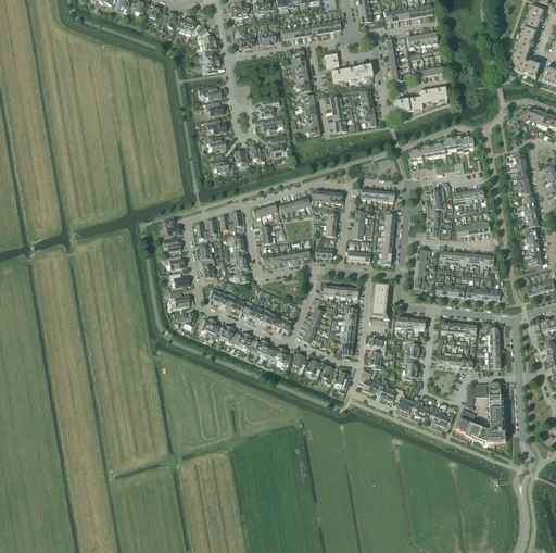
[(122,12),(124,7),(125,4),(128,5),(130,0),(116,0),(114,4),(113,8),(122,12)]
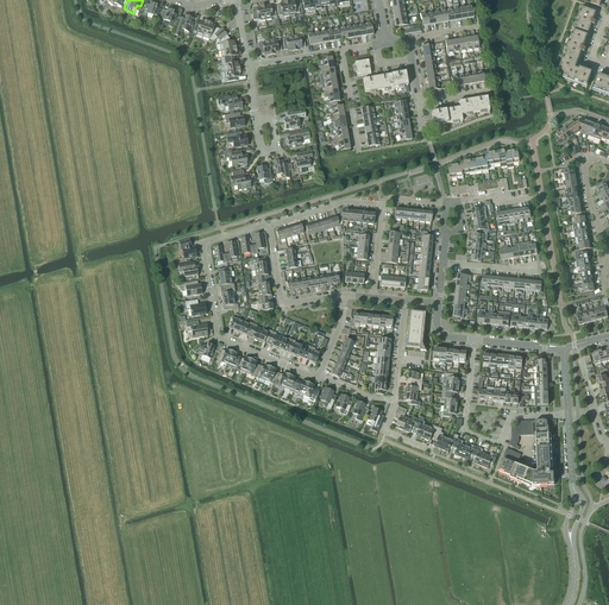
[(155,0),(154,1),(150,0),(150,2),(146,1),(143,11),(146,12),(146,11),(152,13),(154,12),(157,13),(159,6),(156,5),(157,1),(155,0)]
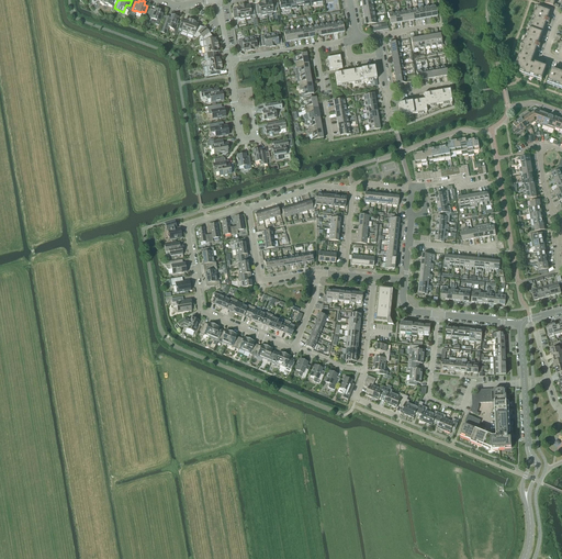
[(261,13),(267,12),(265,0),(261,0),(258,1),(255,2),(256,12),(260,11),(261,13)]
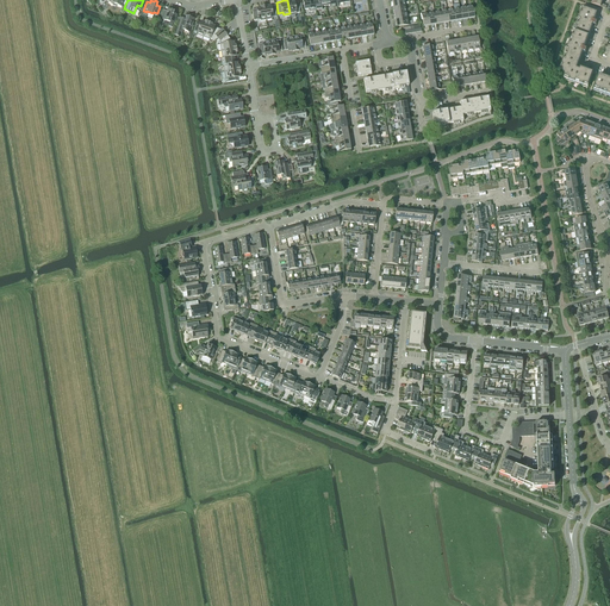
[(287,0),(290,13),(294,12),(296,10),(299,10),(298,0),(287,0)]
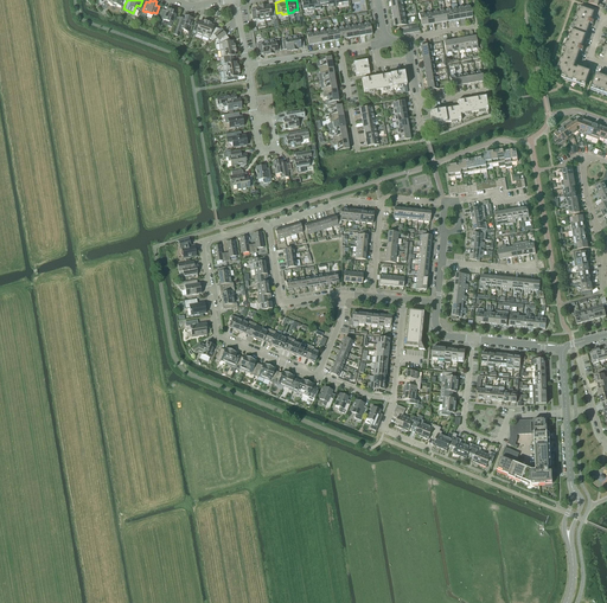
[(269,2),(266,2),(266,1),(262,2),(264,17),(269,15),(270,14),(275,13),(273,2),(269,4),(269,2)]
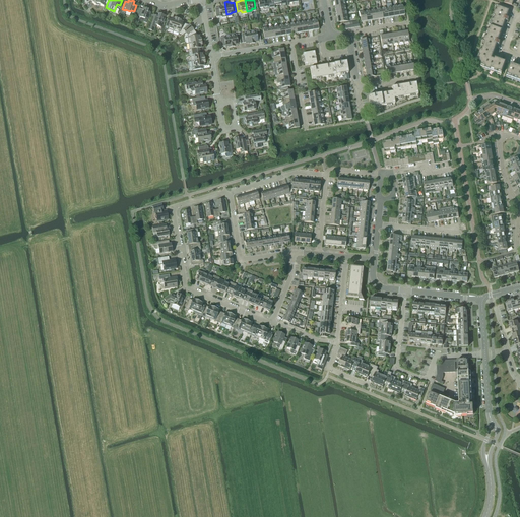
[(222,15),(226,14),(224,2),(221,2),(221,3),(218,4),(218,5),(214,5),(216,14),(220,14),(222,15)]
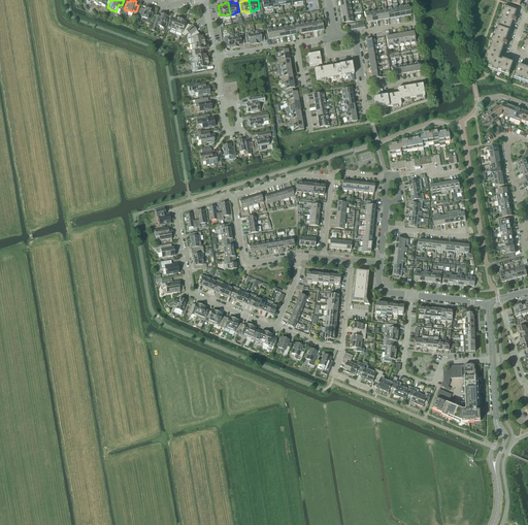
[(504,3),(497,24),(509,29),(513,21),(515,21),(515,19),(516,18),(516,15),(515,14),(517,8),(504,3)]
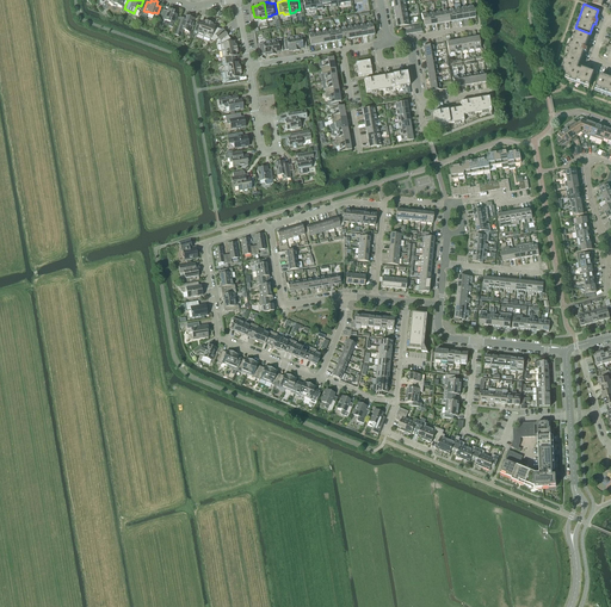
[(174,18),(177,12),(173,11),(174,7),(172,7),(170,7),(167,6),(167,8),(164,7),(160,14),(164,17),(170,19),(168,23),(173,24),(174,19),(174,18)]
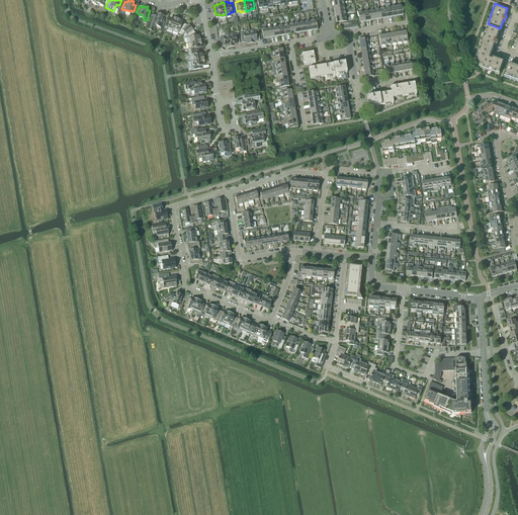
[(150,18),(147,26),(151,28),(153,28),(156,22),(160,24),(162,19),(163,19),(164,16),(163,16),(164,13),(157,10),(156,12),(156,13),(153,12),(150,18)]
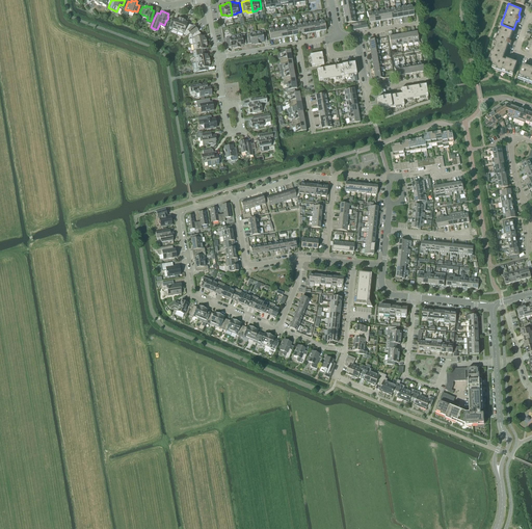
[(177,29),(182,17),(178,16),(178,17),(176,16),(175,17),(171,16),(167,27),(171,28),(171,27),(177,29)]
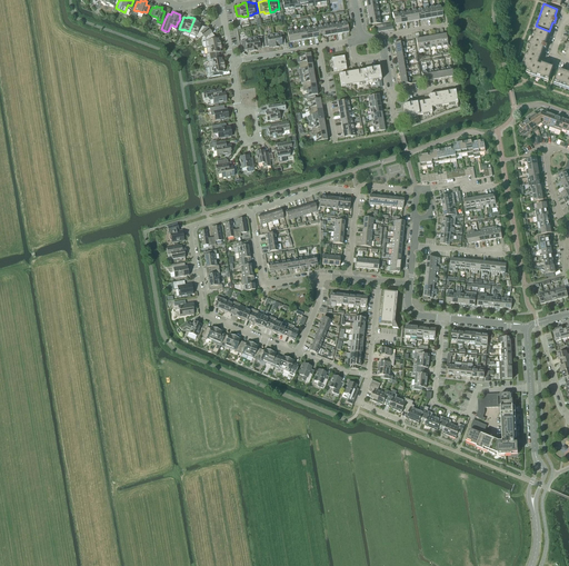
[(207,23),(206,25),(200,22),(200,21),(198,20),(198,19),(195,18),(189,31),(196,33),(200,35),(202,32),(209,27),(207,23)]
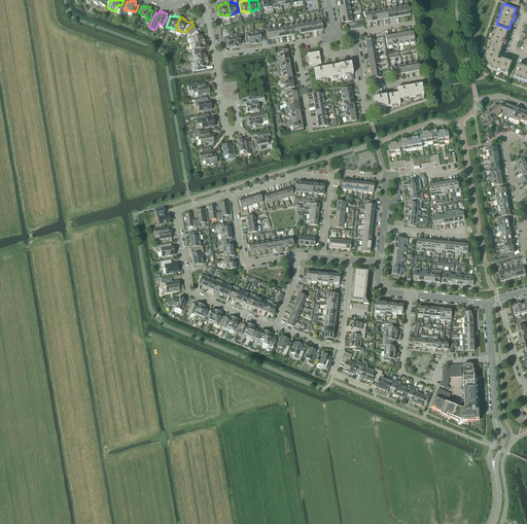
[(496,24),(489,44),(501,48),(503,42),(505,42),(506,41),(506,39),(507,37),(505,37),(508,29),(496,24)]
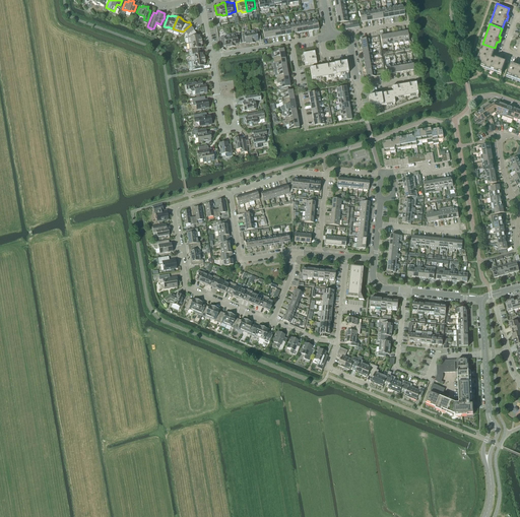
[(188,41),(201,39),(200,36),(199,36),(199,33),(197,34),(196,30),(191,24),(185,29),(187,31),(188,35),(187,35),(188,41)]
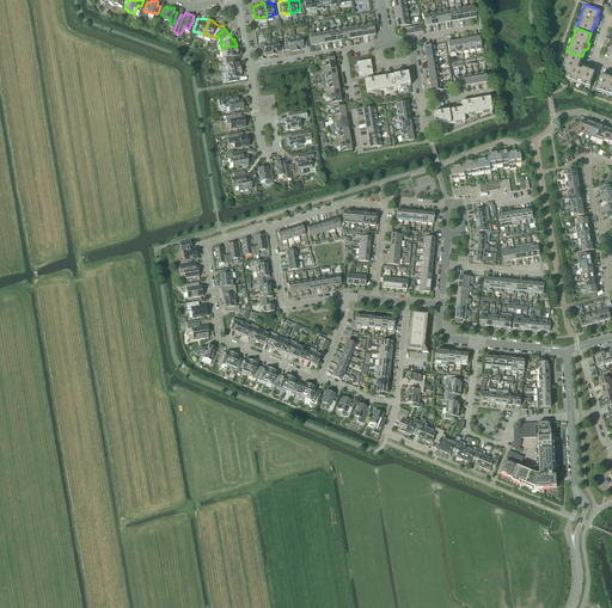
[(305,34),(301,34),(299,32),(294,34),(297,48),(300,47),(300,45),(303,45),(303,44),(306,43),(305,34)]
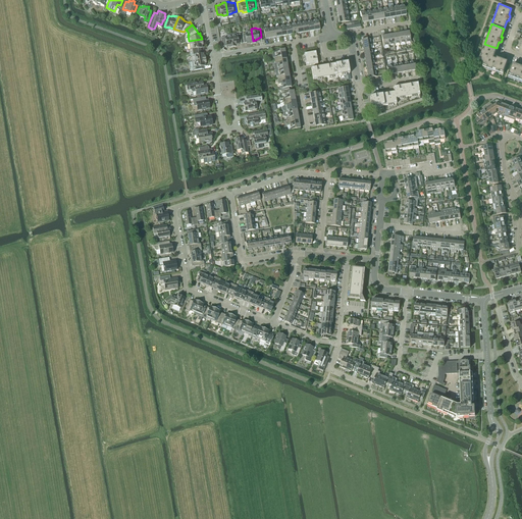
[(250,41),(253,41),(251,29),(246,29),(245,31),(242,32),(243,40),(247,40),(247,41),(249,40),(250,41)]
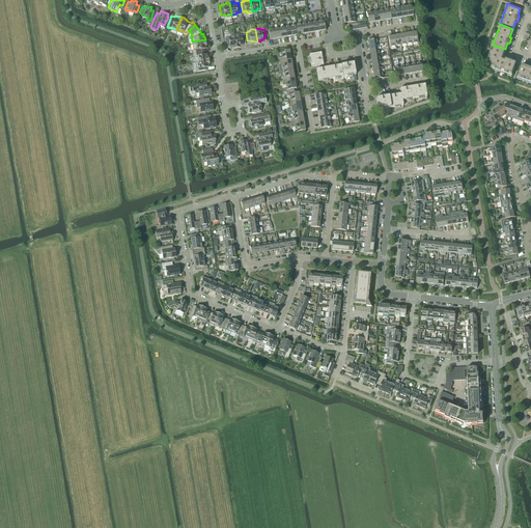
[(244,32),(241,32),(239,31),(234,32),(236,45),(240,45),(240,44),(243,43),(243,42),(246,42),(244,32)]
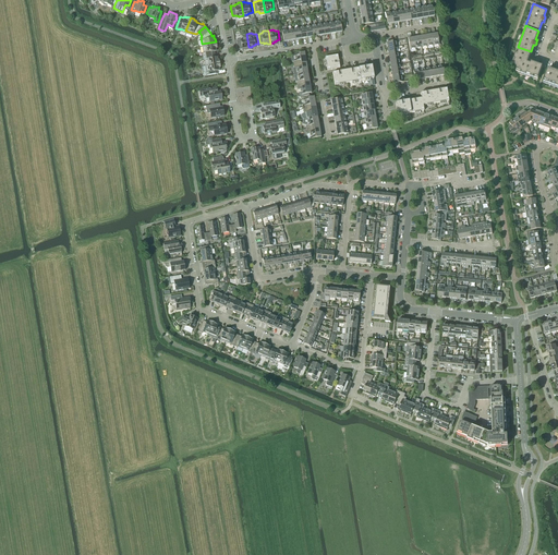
[(245,48),(249,47),(246,34),(242,35),(241,37),(235,37),(238,47),(242,47),(245,47),(245,48)]
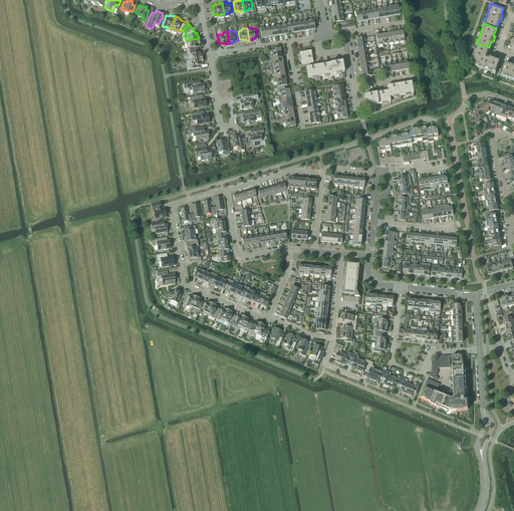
[(197,44),(198,44),(199,44),(199,42),(200,41),(199,38),(186,40),(187,46),(186,46),(187,49),(198,47),(197,44)]
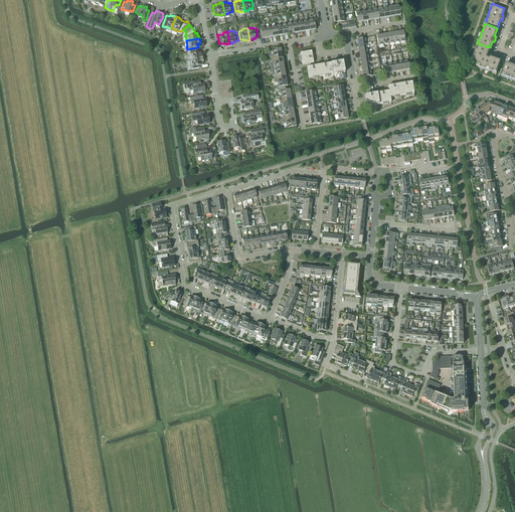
[(488,54),(490,47),(478,43),(473,56),(475,57),(477,61),(476,64),(496,71),(501,58),(488,54)]
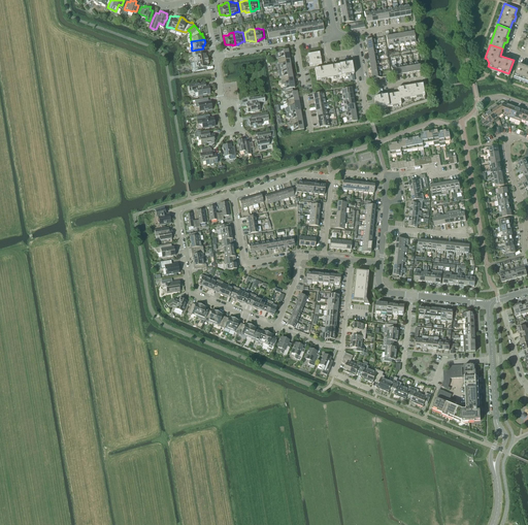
[(290,57),(289,52),(288,47),(275,50),(276,56),(277,59),(290,57)]
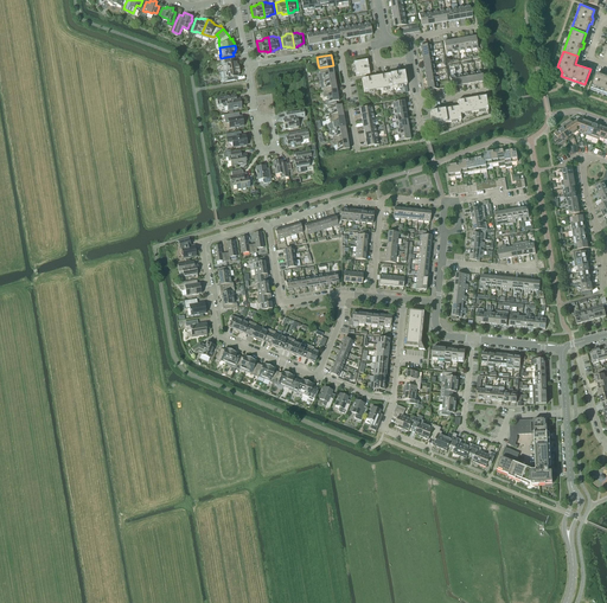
[(236,59),(234,59),(234,56),(221,58),(221,62),(222,62),(223,69),(238,66),(238,62),(236,63),(236,59)]
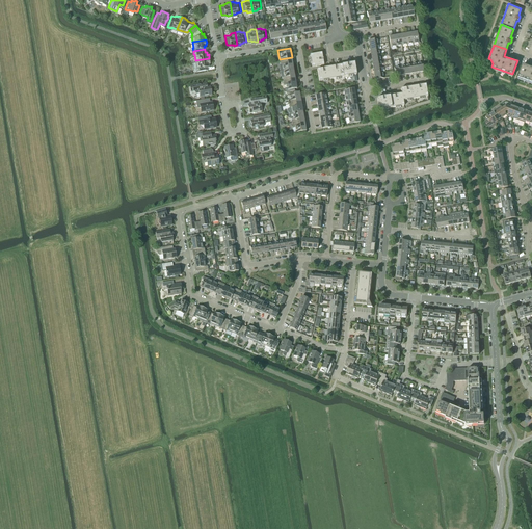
[(321,50),(310,52),(311,56),(311,60),(312,64),(324,62),(323,58),(322,54),(322,50),(321,50)]
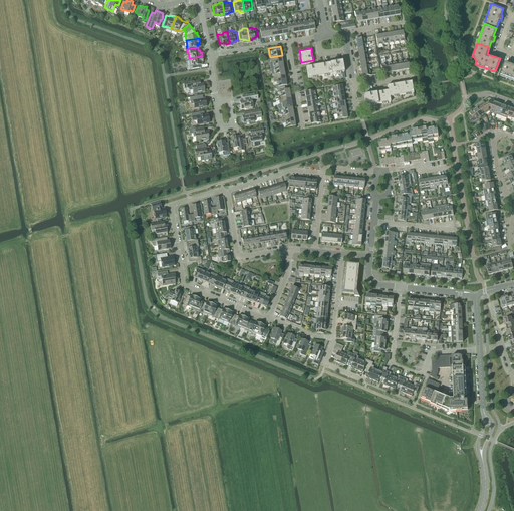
[(283,64),(282,60),(282,55),(270,57),(270,60),(269,60),(270,66),(283,64)]
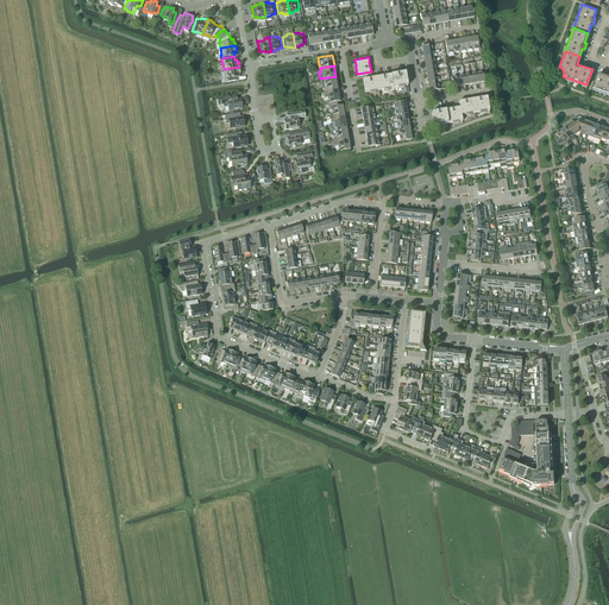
[(225,76),(221,76),(223,80),(225,80),(236,77),(238,77),(237,74),(239,74),(239,70),(240,70),(239,67),(224,69),(225,75),(225,76)]
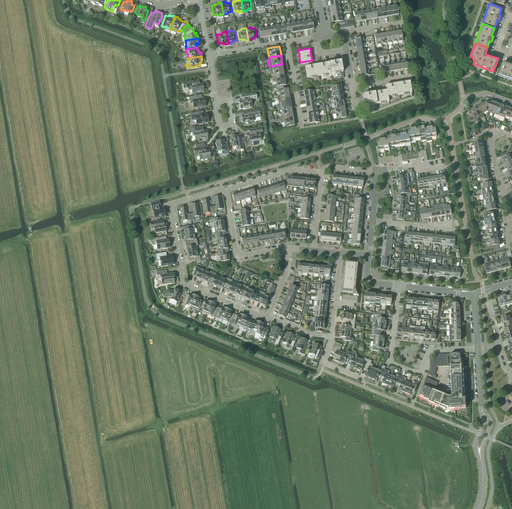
[(335,59),(329,60),(331,72),(337,71),(343,70),(341,58),(335,59)]
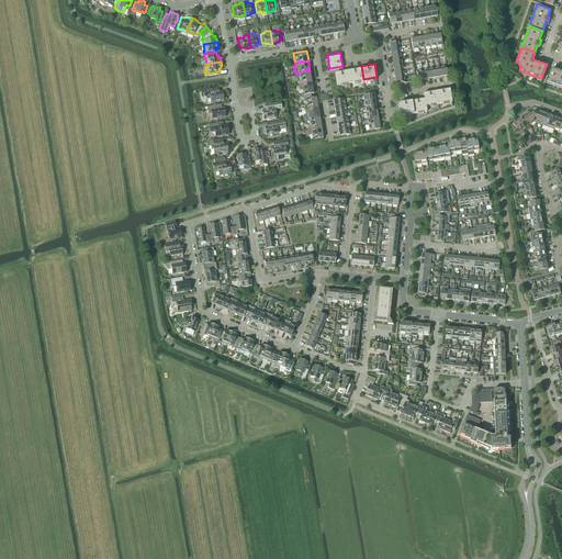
[(355,67),(348,68),(350,81),(357,80),(363,79),(361,66),(355,67)]
